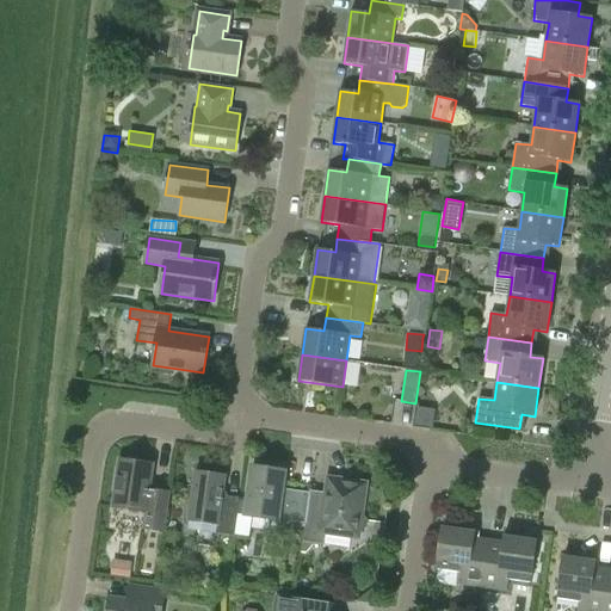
[(431,425),(433,408),(415,407),(414,424),(431,425)]
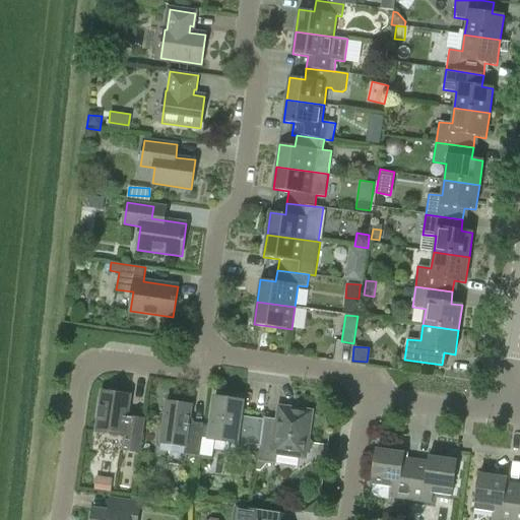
[(102,391),(95,432),(123,436),(121,450),(140,452),(145,419),(127,416),(130,395),(117,393),(115,390),(109,389),(105,392),(102,391)]
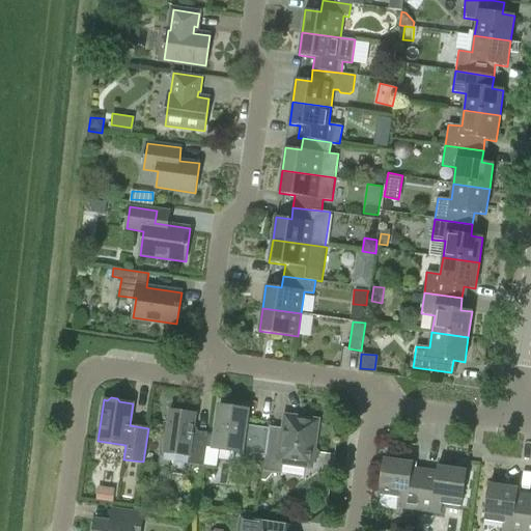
[(241,452),(246,458),(253,454),(266,455),(270,428),(257,426),(256,430),(245,429),(247,410),(240,409),(234,401),(228,407),(221,406),(215,448),(241,452)]
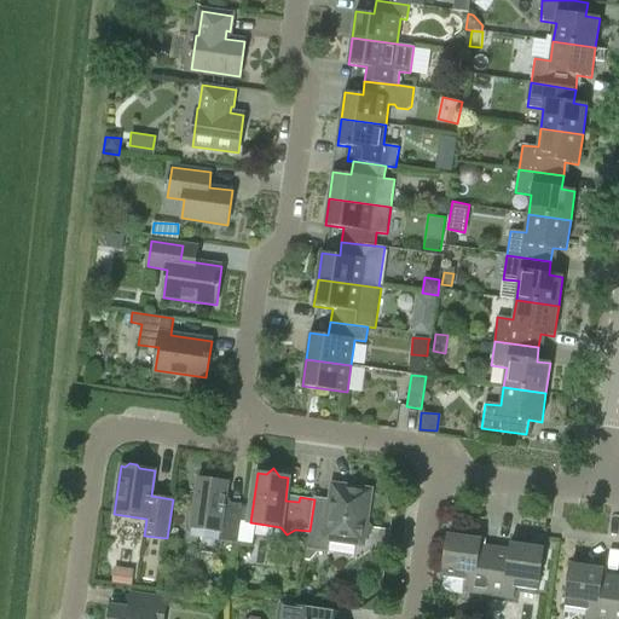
[(237,543),(242,508),(230,507),(226,501),(229,481),(198,476),(191,528),(220,533),(219,541),(237,543)]
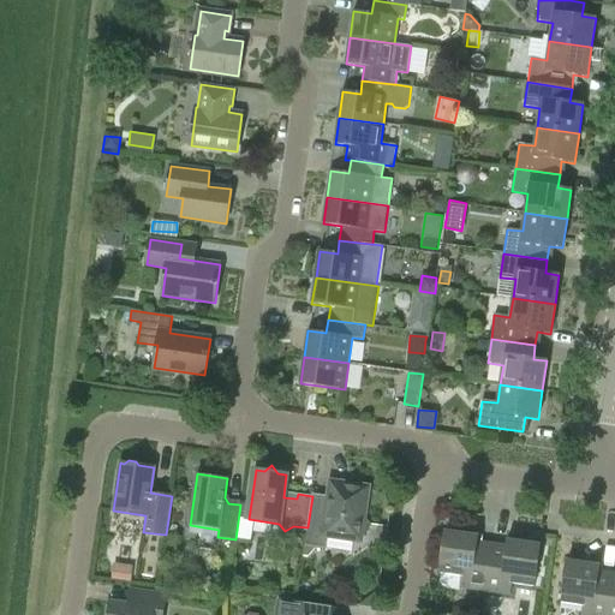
[(353,542),(368,530),(369,525),(364,519),(368,495),(357,479),(352,479),(346,483),(339,482),(328,489),(332,494),(328,496),(312,494),(312,496),(308,527),(305,545),(327,549),(328,538),(353,542)]
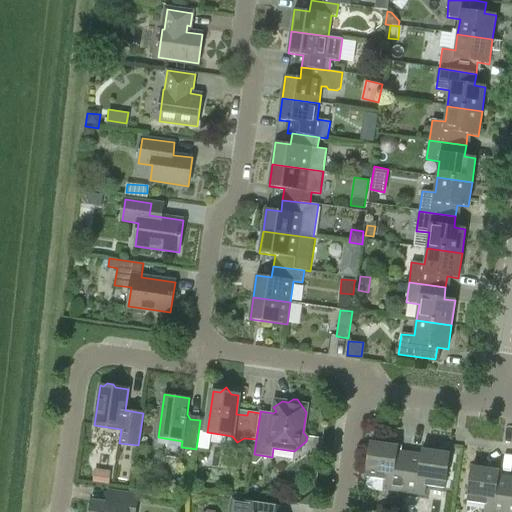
[(371,442),(366,477),(384,480),(383,489),(404,492),(410,454),(397,452),(399,442),(387,440),(386,444),(371,442)]
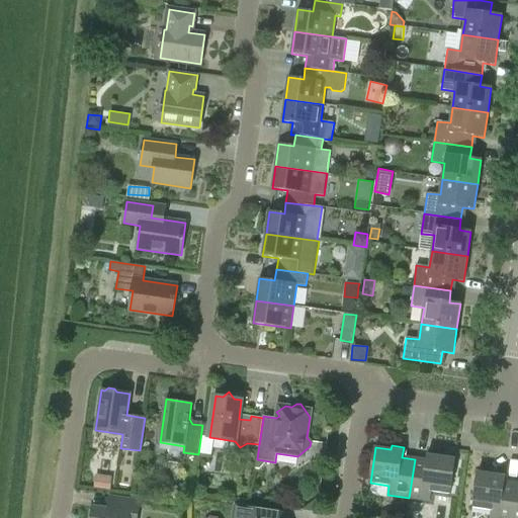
[(450,494),(455,459),(440,457),(440,452),(428,450),(427,460),(415,459),(409,498),(430,501),(431,492),(450,494)]
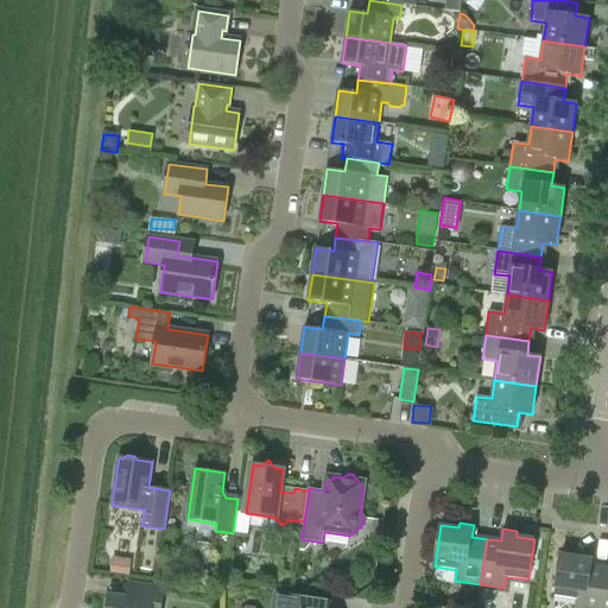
[(561,555),(555,596),(576,599),(575,607),(600,607),(607,568),(591,565),(594,553),(580,552),(578,557),(561,555)]
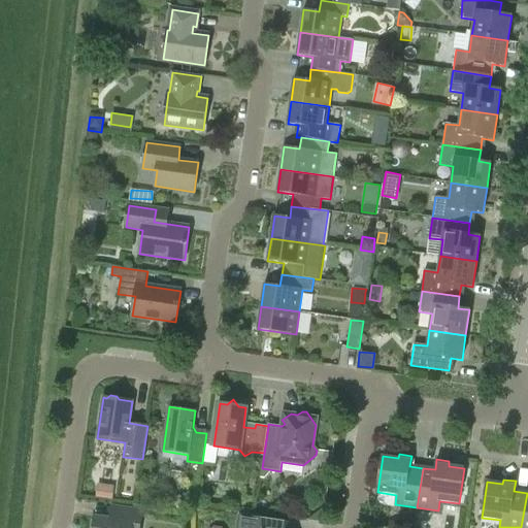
[(96,496),(113,499),(114,486),(98,483),(96,496)]
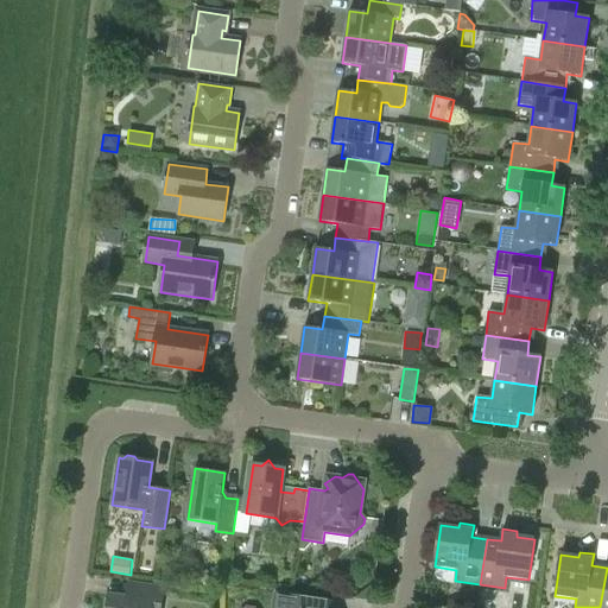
[(160,607),(163,589),(135,584),(133,599),(109,595),(107,607),(160,607)]
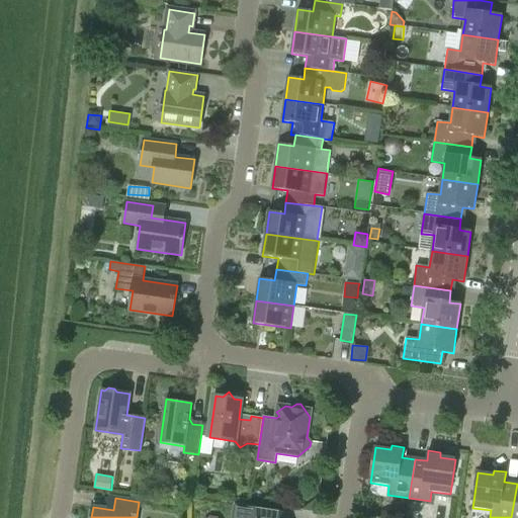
[(301,511),(317,513),(318,499),(301,511)]
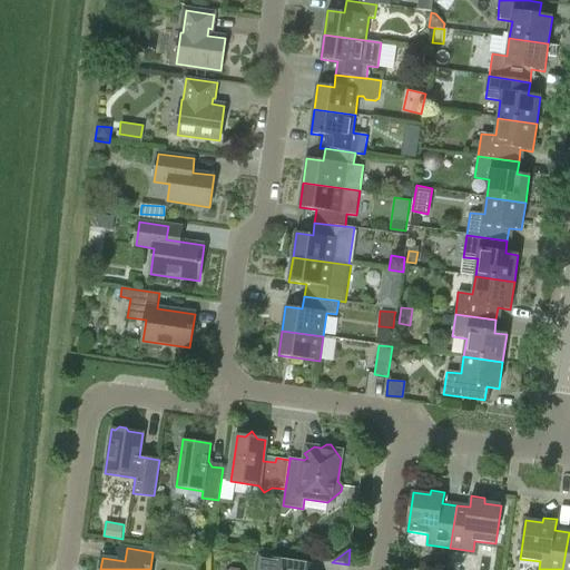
[(305,569),(306,562),(257,556),(254,569),(305,569)]
